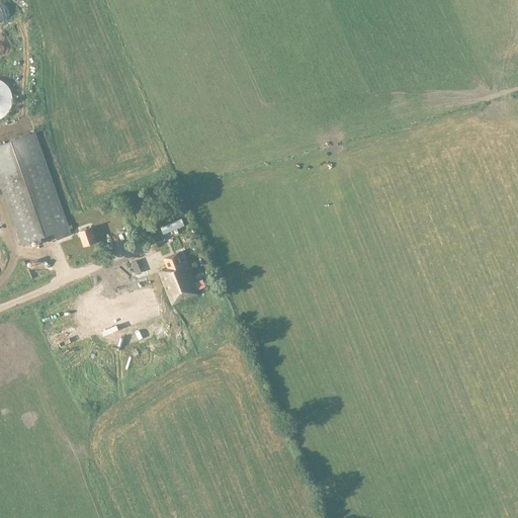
[(0,118),(1,118),(3,116),(6,113),(8,110),(10,106),(12,101),(11,96),(10,92),(8,88),(5,84),(0,81),(0,118)]
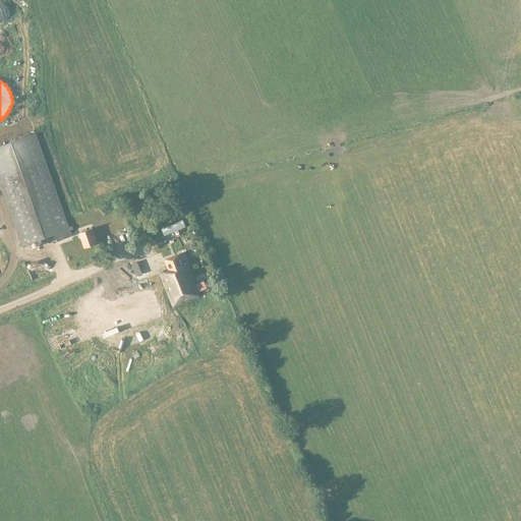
[(36,134),(0,146),(0,187),(20,246),(54,234),(56,241),(71,236),(36,134)]
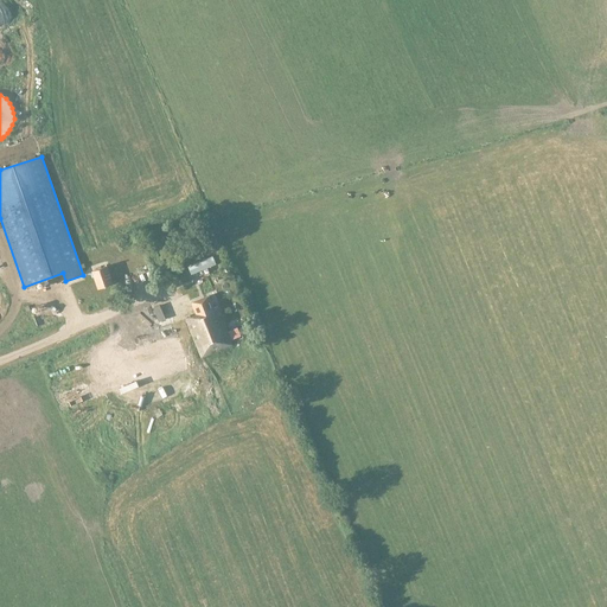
[(212,257),(187,267),(191,275),(216,264),(212,257)]
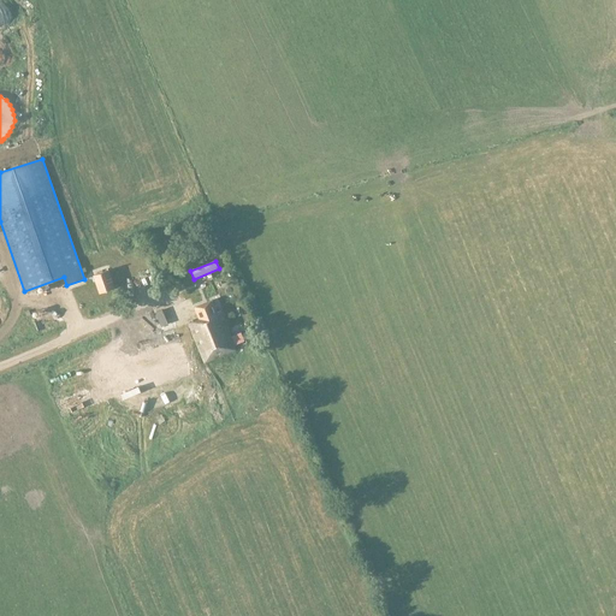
[(107,271),(92,276),(99,294),(113,289),(107,271)]
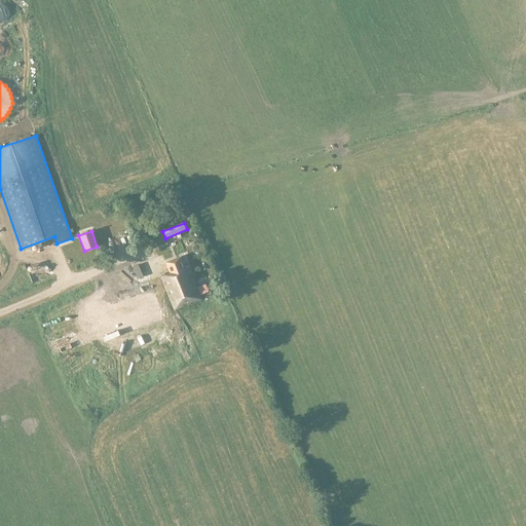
[(170,273),(160,277),(175,310),(202,299),(188,266),(184,267),(180,257),(165,263),(170,273)]
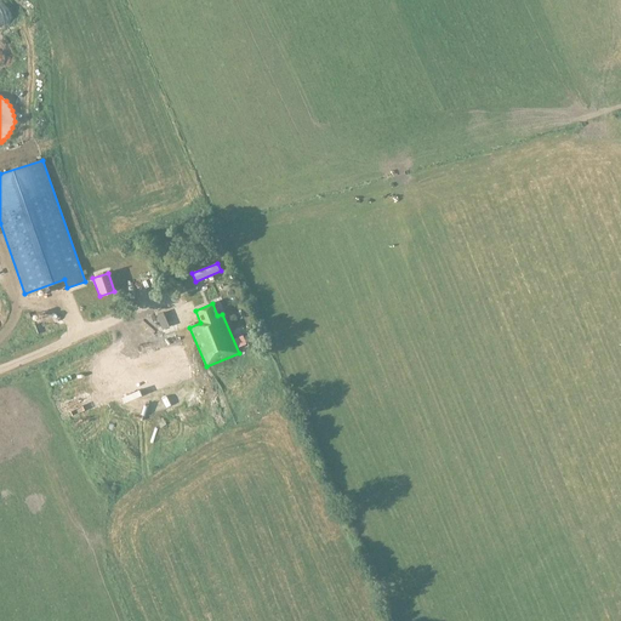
[(141,340),(142,348),(149,347),(148,339),(155,336),(152,317),(137,319),(142,340),(141,340)]
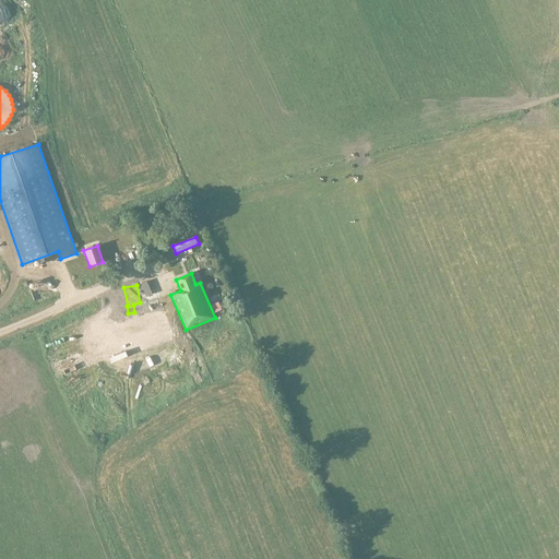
[(144,300),(154,296),(151,289),(141,293),(144,300)]
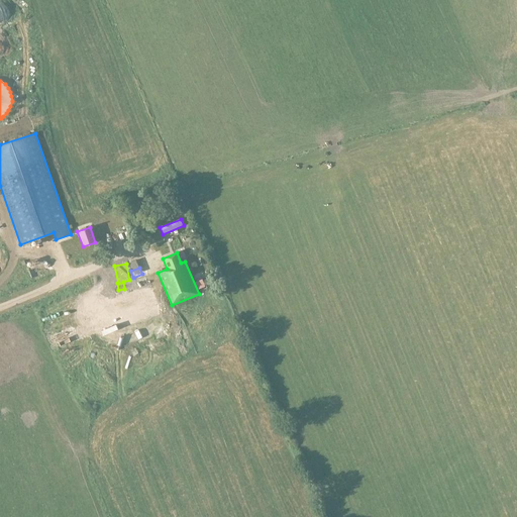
[(204,286),(212,283),(209,278),(202,281),(204,286)]
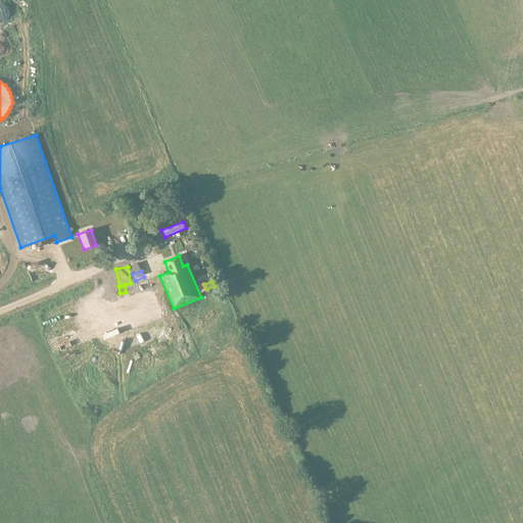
[(117,316),(126,325),(131,320),(124,311),(117,316)]
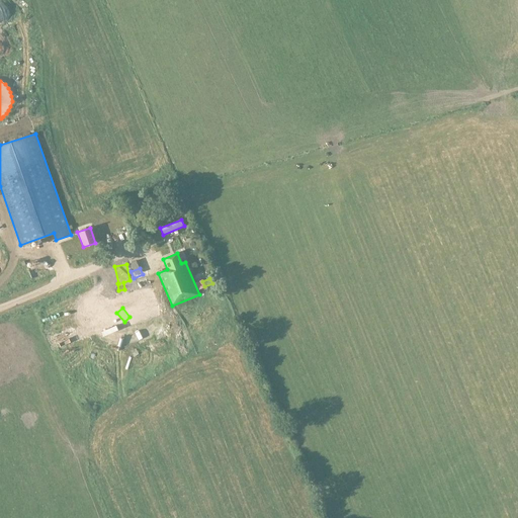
[(164,349),(168,359),(176,356),(173,346),(164,349)]
